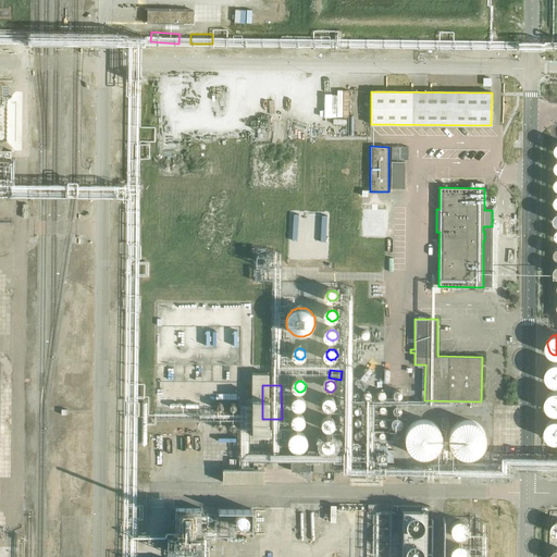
[(556,392),(555,393),(552,394),(549,397),(548,399),(547,401),(548,404),(548,407),(551,409),(554,412),(556,413),(556,412),(556,392)]
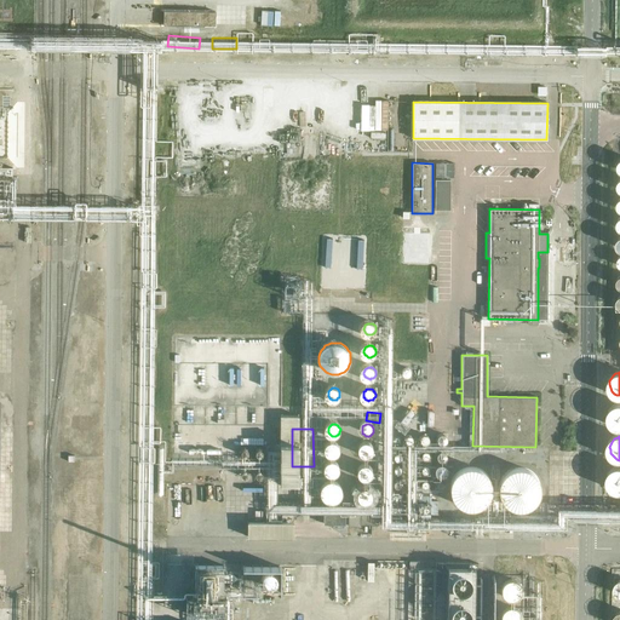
[(331,454),(332,454),(333,454),(334,454),(336,454),(336,453),(337,453),(338,452),(338,451),(338,449),(338,448),(338,447),(338,446),(337,445),(336,443),(334,443),(333,443),(332,443),(331,443),(329,443),(329,445),(328,445),(327,446),(327,447),(327,448),(327,449),(327,451),(328,452),(328,453),(329,454),(331,454)]
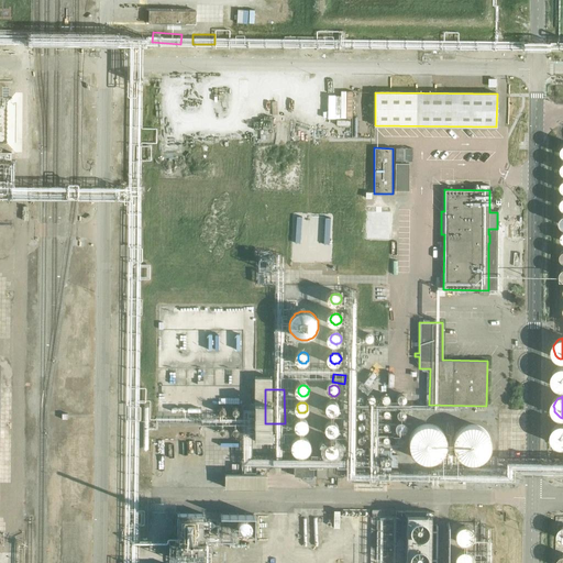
[(331,415),(332,415),(333,415),(334,415),(335,414),(337,412),(338,412),(338,411),(338,410),(339,409),(338,408),(338,407),(337,406),(337,405),(335,405),(334,404),(333,404),(332,404),(331,404),(330,405),(329,406),(328,407),(328,408),(328,409),(328,410),(328,411),(329,412),(330,414),(331,415)]
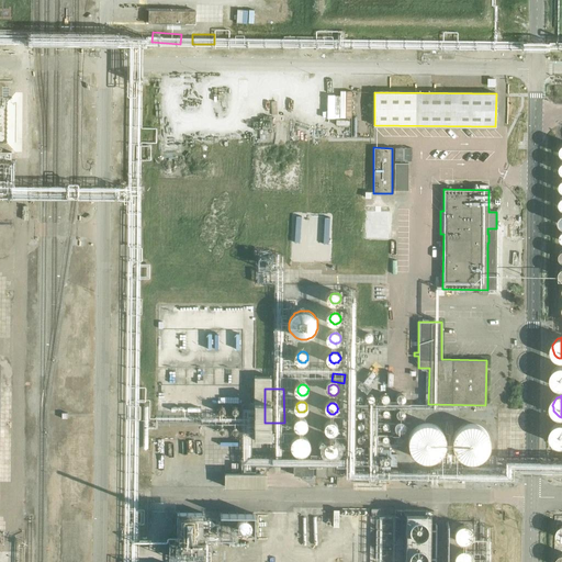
[(301,430),(302,430),(303,430),(304,430),(305,429),(306,429),(306,428),(307,428),(307,427),(307,426),(308,425),(308,424),(307,423),(306,422),(306,420),(305,420),(304,419),(303,419),(302,419),(301,419),(300,420),(299,422),(298,423),(298,424),(298,425),(298,426),(298,427),(299,428),(299,429),(300,429),(301,430)]
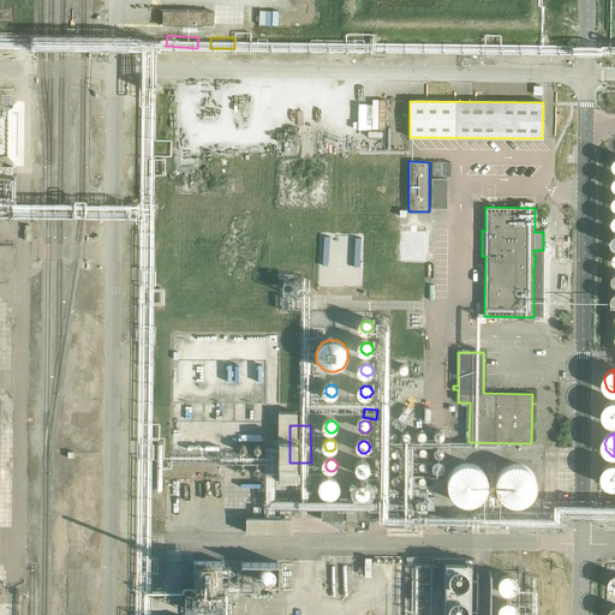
[(362,473),(363,473),(364,473),(365,473),(366,473),(368,472),(369,472),(369,471),(369,470),(370,470),(370,469),(370,467),(370,466),(369,465),(369,464),(368,464),(366,463),(365,463),(364,463),(363,463),(362,463),(360,464),(359,464),(359,465),(358,466),(358,467),(358,469),(359,470),(359,471),(360,472),(360,473),(362,473)]
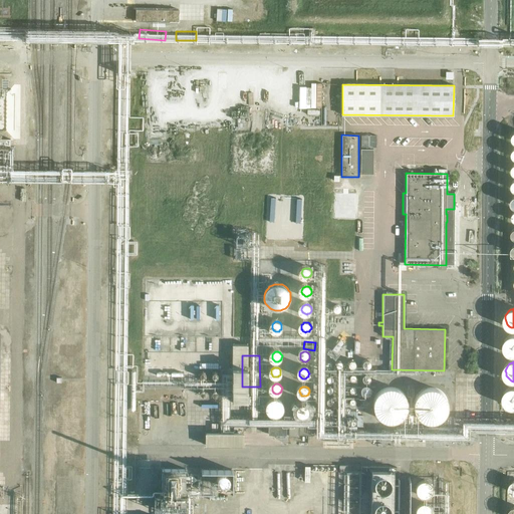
[(410,409),(410,406),(410,402),(409,398),(407,395),(405,393),(402,390),(398,388),(395,387),(392,387),(390,387),(386,388),(382,390),(378,393),(376,395),(374,398),(373,402),(373,406),(373,409),(374,413),(376,416),(378,419),(381,421),(386,423),(389,424),(392,424),(395,424),(399,423),(402,421),(405,419),(407,416),(409,412),(410,409)]
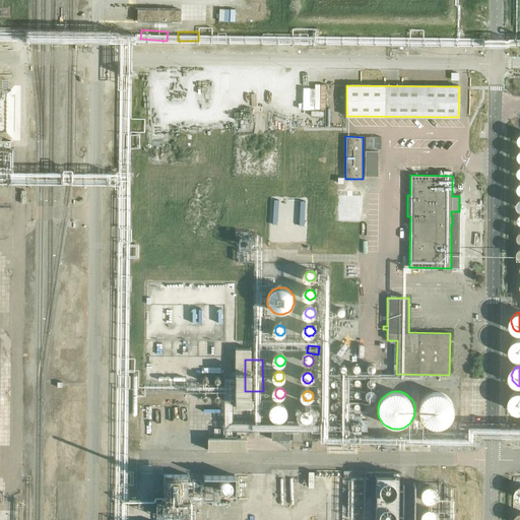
[(264,404),(263,392),(243,392),(243,404),(264,404)]
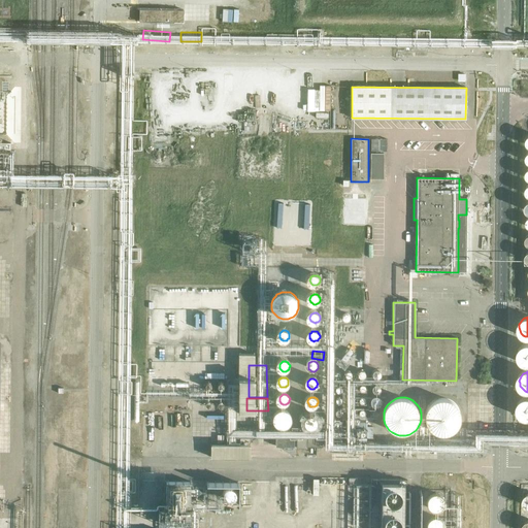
[(527,398),(524,399),(522,400),(521,401),(519,405),(518,408),(519,413),(520,415),(521,416),(524,418),(526,419),(527,418),(527,398)]
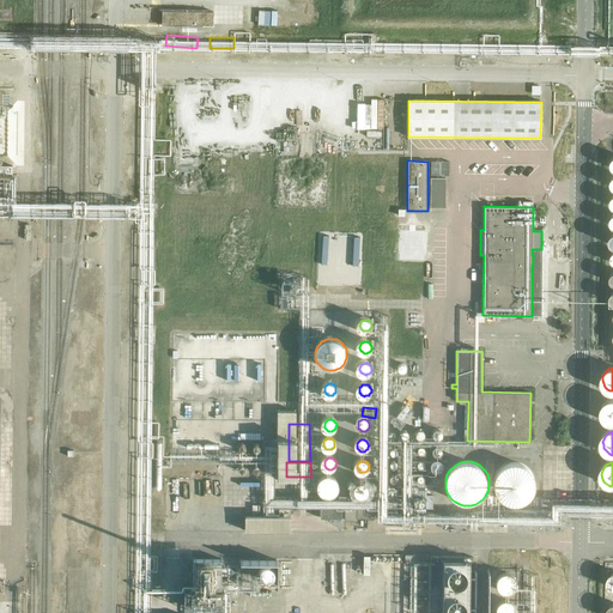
[(535,489),(535,484),(535,480),(534,477),(533,473),(529,469),(527,467),(525,466),(520,463),(515,463),(511,463),(508,465),(504,466),(501,469),(497,472),(496,475),(495,480),(493,484),(495,489),(495,492),(497,495),(499,498),(502,501),(505,503),(509,504),(514,505),(517,505),(521,504),(526,502),(529,499),(532,497),(534,492),(535,489)]
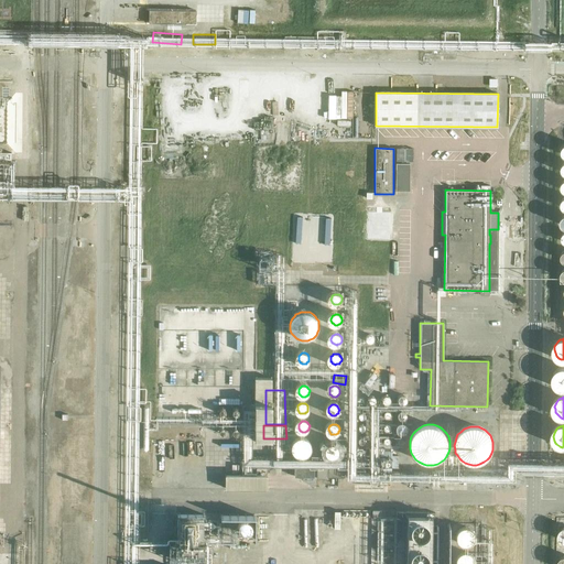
[(310,451),(311,447),(310,444),(308,441),(306,440),(305,438),(302,438),(299,438),(297,440),(295,441),(293,444),(293,447),(293,451),(295,453),(299,455),(301,456),(302,456),(305,455),(308,453),(310,451)]
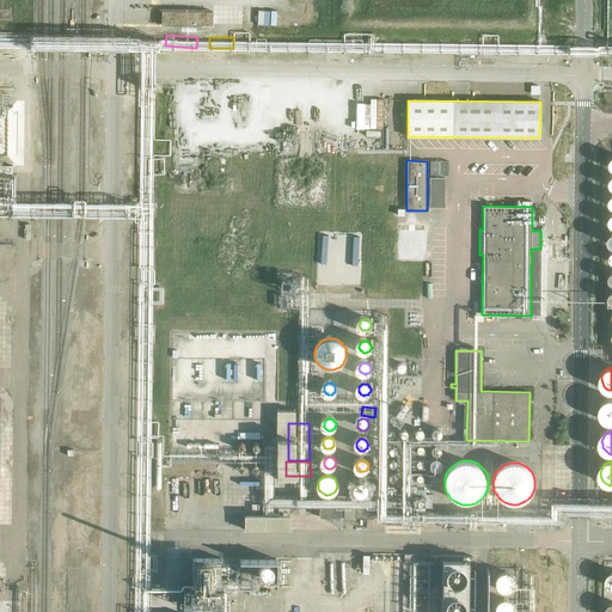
[(359,495),(360,495),(361,495),(362,495),(363,495),(363,494),(365,494),(365,493),(366,491),(366,490),(366,489),(366,488),(366,487),(365,485),(363,484),(362,483),(361,483),(360,483),(359,484),(357,484),(356,484),(356,485),(355,487),(355,488),(355,489),(355,490),(355,491),(355,493),(356,494),(357,494),(359,495)]
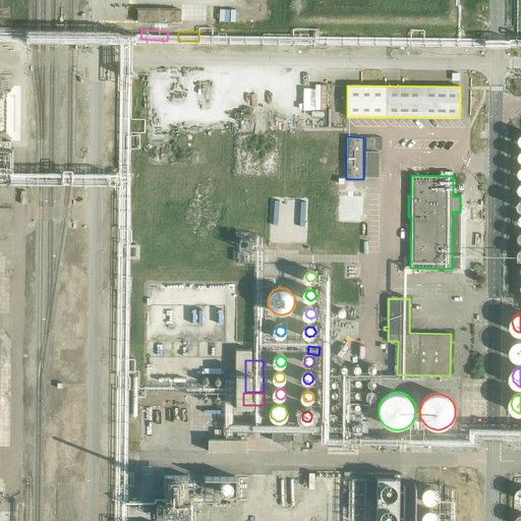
[(246,452),(246,439),(208,439),(208,451),(246,452)]
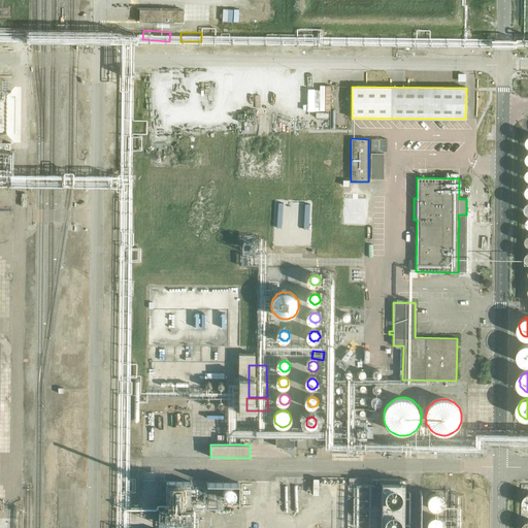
[(244,469),(212,470),(212,494),(244,494),(244,469)]
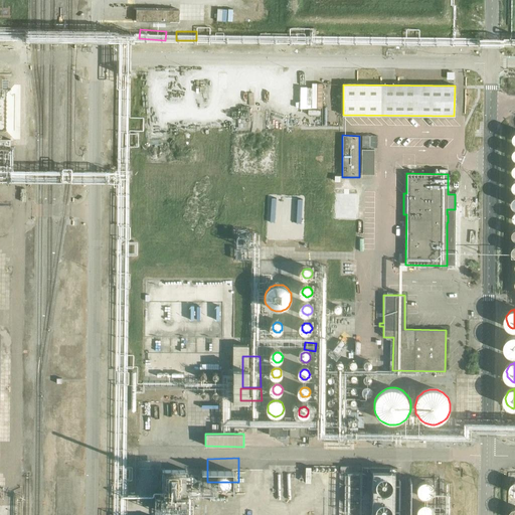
[(395,514),(396,472),(373,472),(372,514),(395,514)]
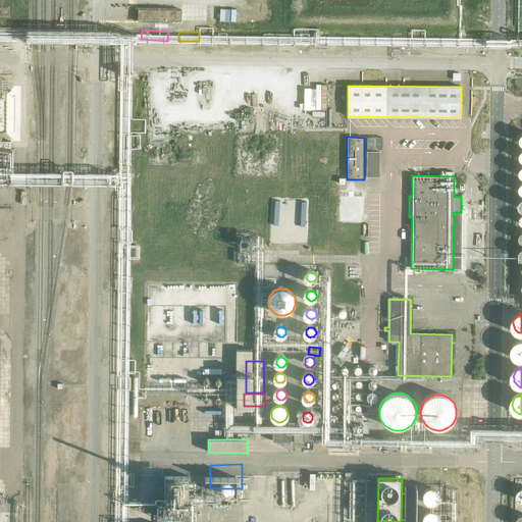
[(426,492),(425,493),(424,496),(424,498),(424,499),(425,501),(426,503),(427,504),(428,505),(430,506),(432,506),(433,506),(434,506),(436,505),(437,505),(439,504),(440,503),(440,501),(441,499),(441,498),(441,496),(440,494),(439,492),(438,491),(437,490),(436,489),(434,489),(433,489),(431,489),(429,489),(428,490),(427,491),(426,492)]
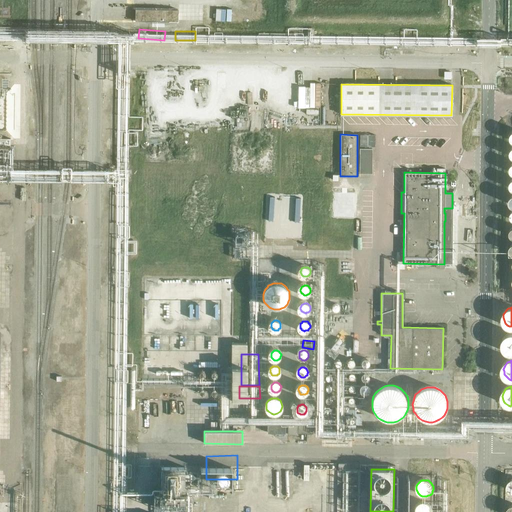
[(417,505),(416,506),(416,508),(416,509),(416,511),(431,511),(432,511),(432,510),(432,508),(432,506),(431,505),(430,504),(429,503),(427,502),(426,501),(424,501),(422,502),(421,502),(420,503),(418,504),(417,505)]
